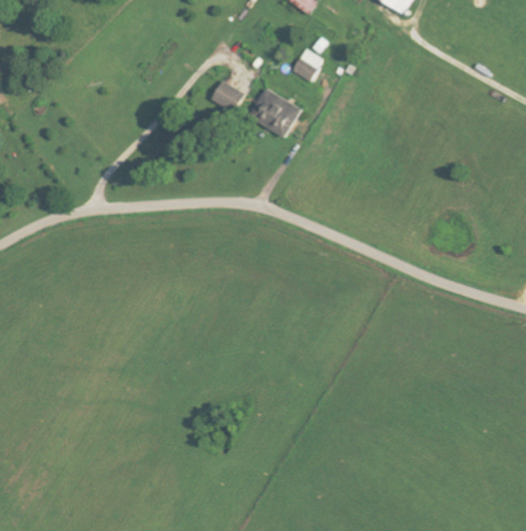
[(320,3),(315,0),(287,0),(311,16),(320,3)]
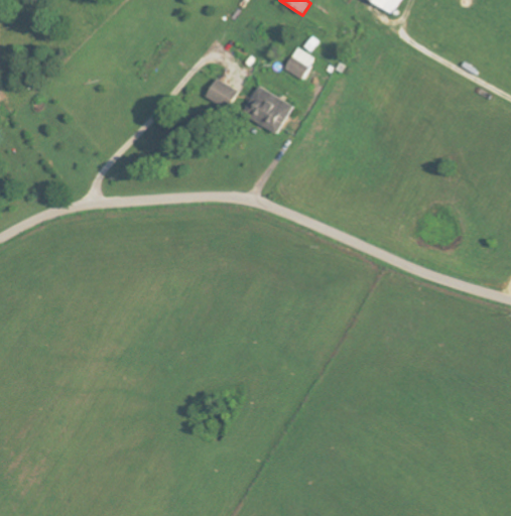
[(402,0),(369,0),(393,15),(402,0)]
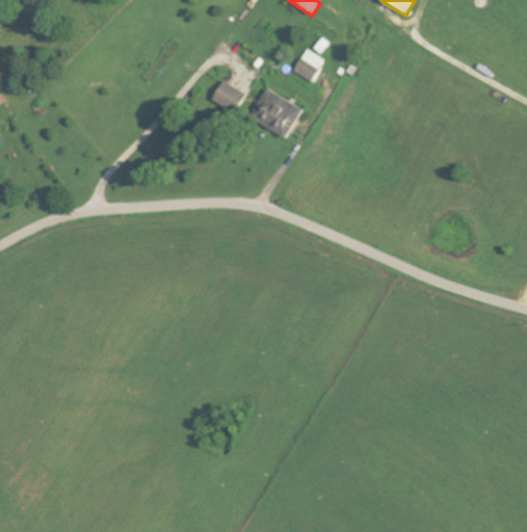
[(292,72),(310,82),(323,60),(306,49),(292,72)]
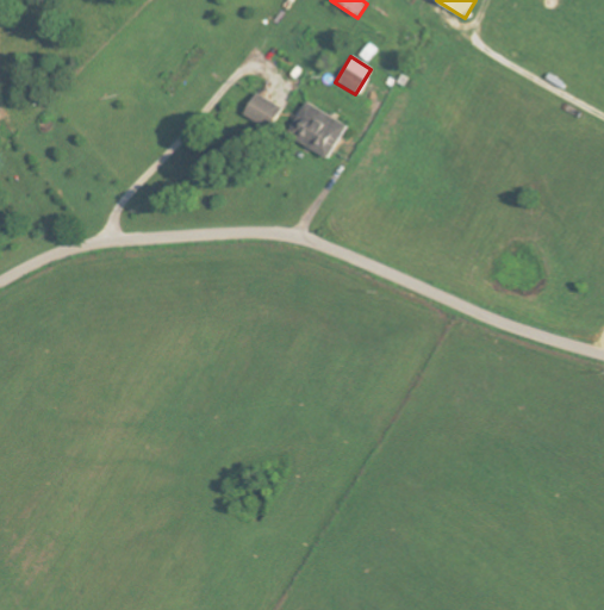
[(279,105),(254,94),(243,117),(268,129),(279,105)]
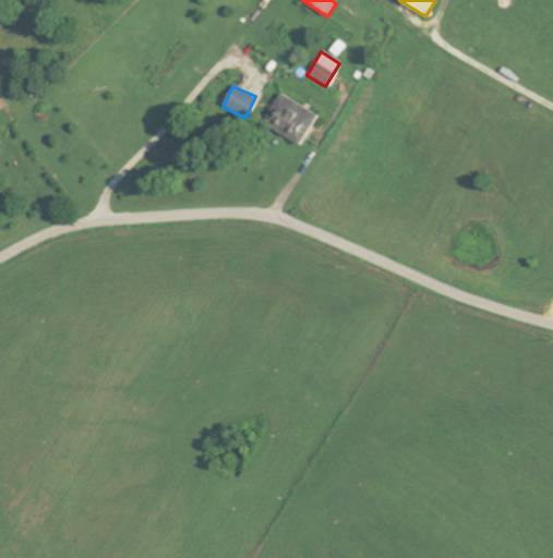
[(317,116),(278,94),(261,124),(300,146),(317,116)]
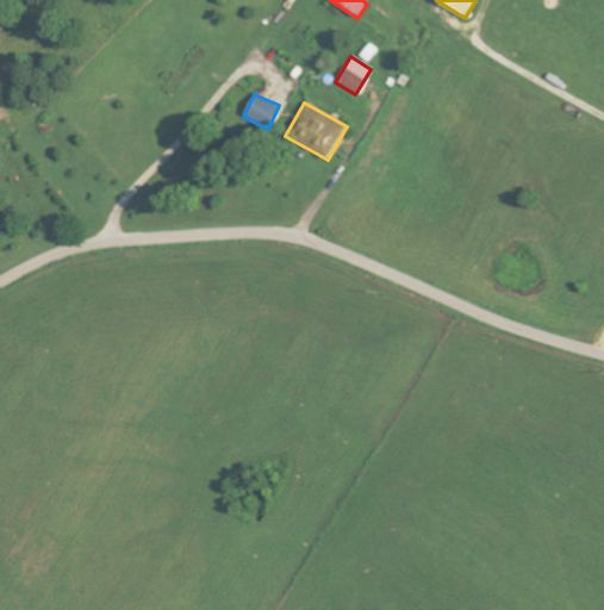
All buildings are outlined.
